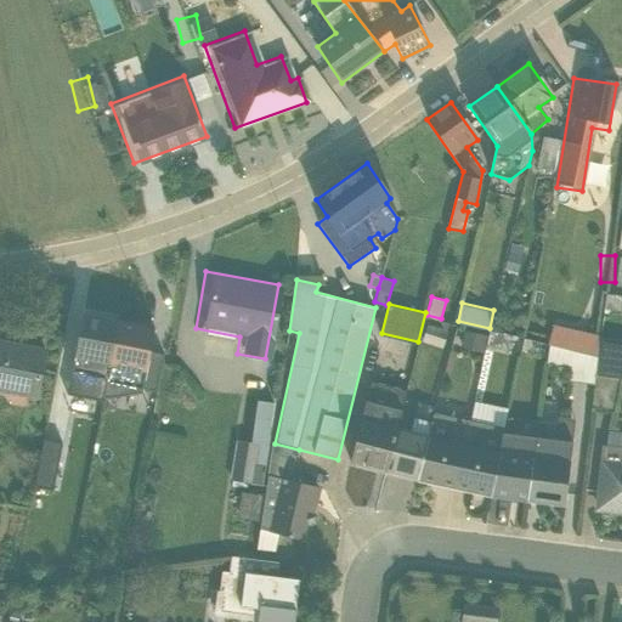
[(107,379),(118,322),(83,315),(72,373),(107,379)]
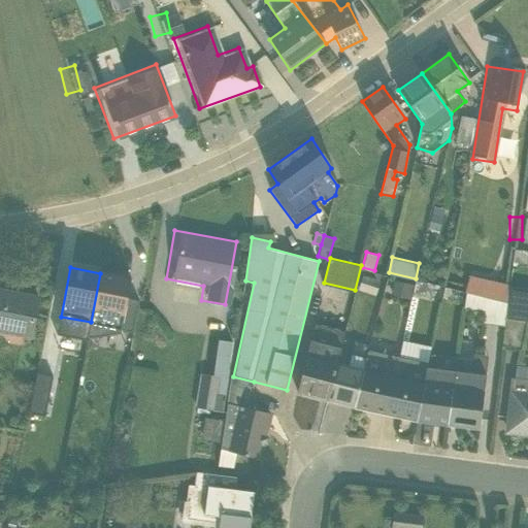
[(130,278),(100,273),(91,322),(133,330),(139,301),(127,298),(130,278)]
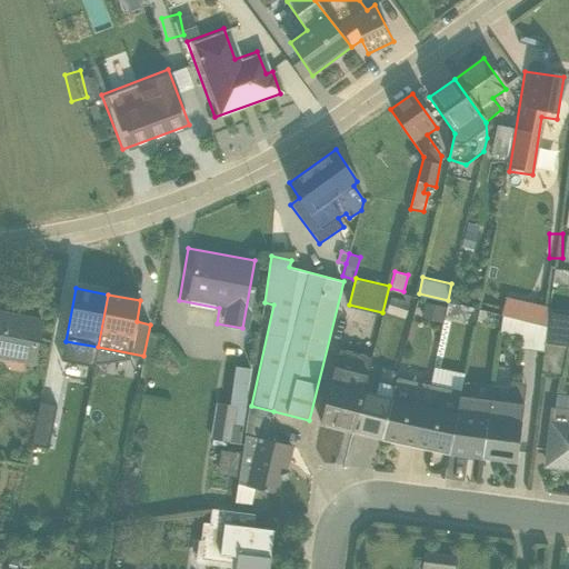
[(549,305),(507,295),(500,312),(503,312),(500,330),(522,333),(520,347),(543,349),(545,339),(549,305)]
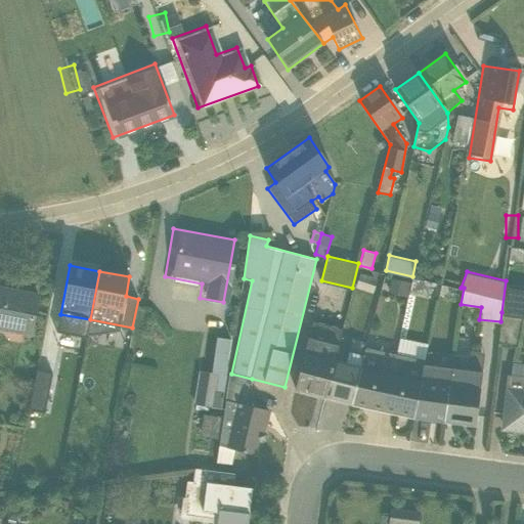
[(377,277),(359,272),(355,286),(373,292),(377,277)]
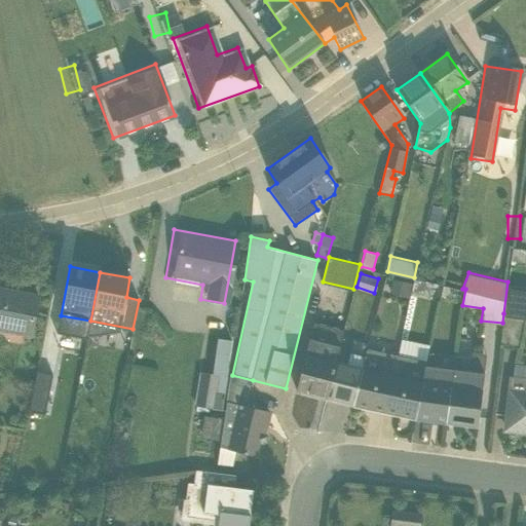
[(411,283),(392,278),(389,293),(408,297),(411,283)]
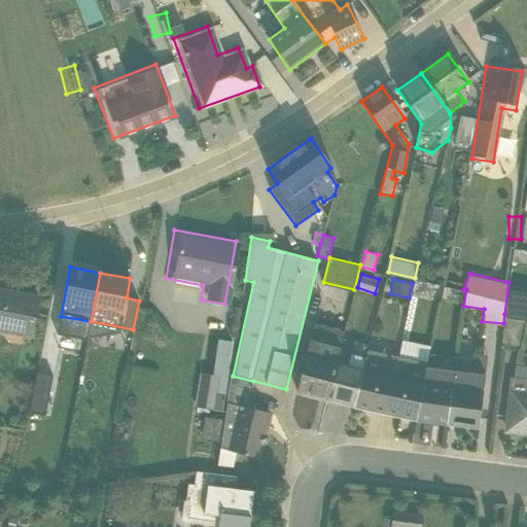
[(426,281),(415,279),(412,290),(424,293),(426,281)]
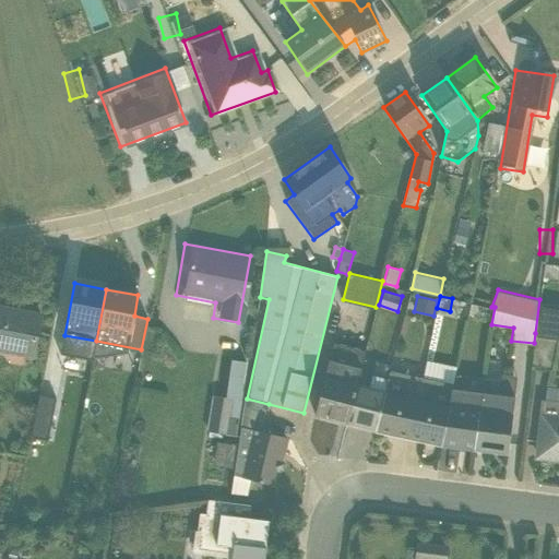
[(558,301),(539,299),(535,333),(558,335),(558,301)]
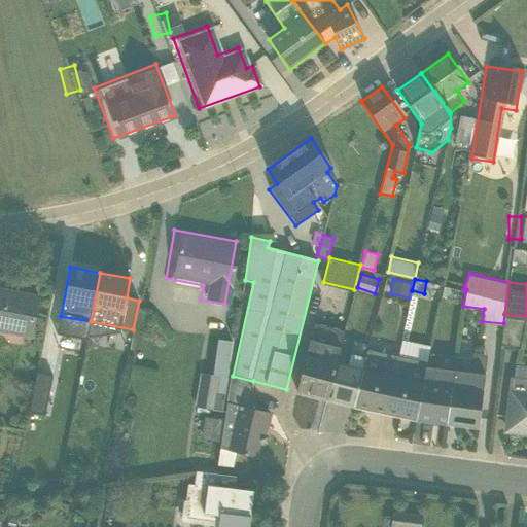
[(0,331),(24,337),(32,295),(0,288),(0,331)]
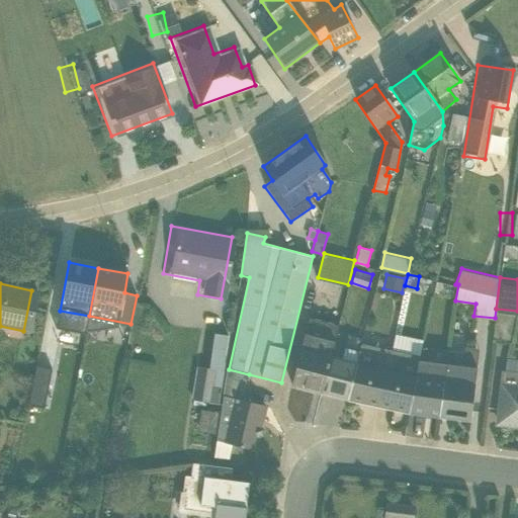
[(291,385),(321,393),(331,356),(338,327),(309,320),(291,385)]
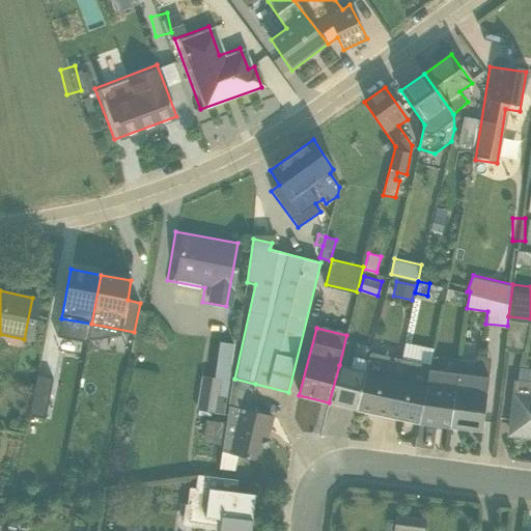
[(356,410),(388,416),(400,360),(370,354),(369,361),(356,410)]
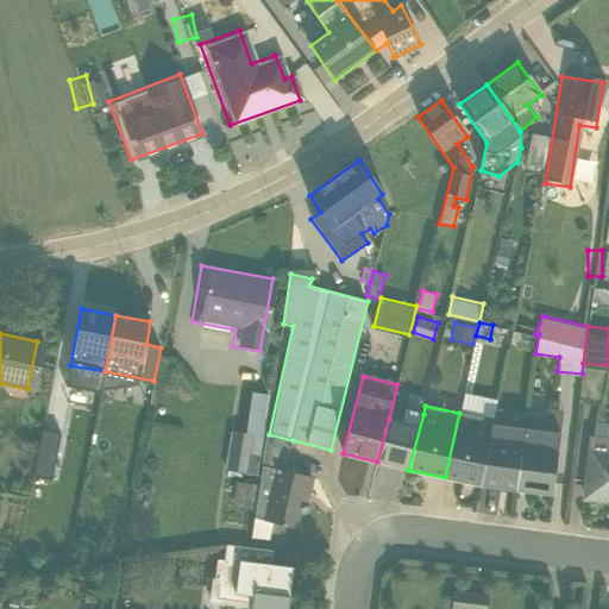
[(408,470),(424,414),(405,409),(401,421),(389,419),(377,462),(408,470)]
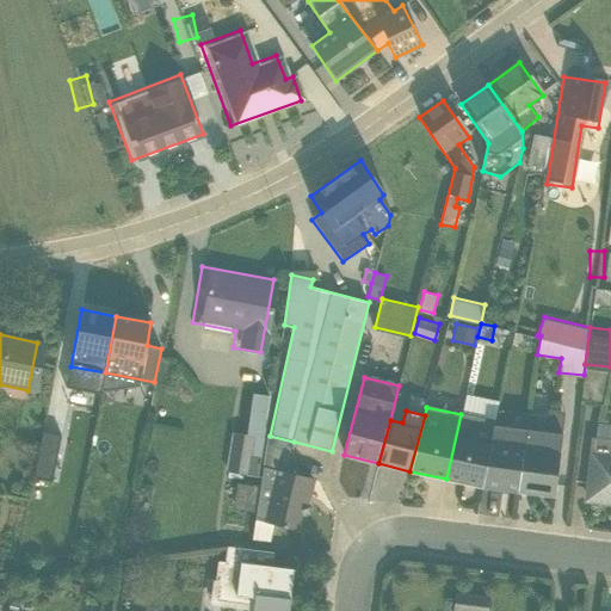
[(518,492),(554,497),(565,413),(547,411),(547,417),(529,414),(526,431),(518,492)]
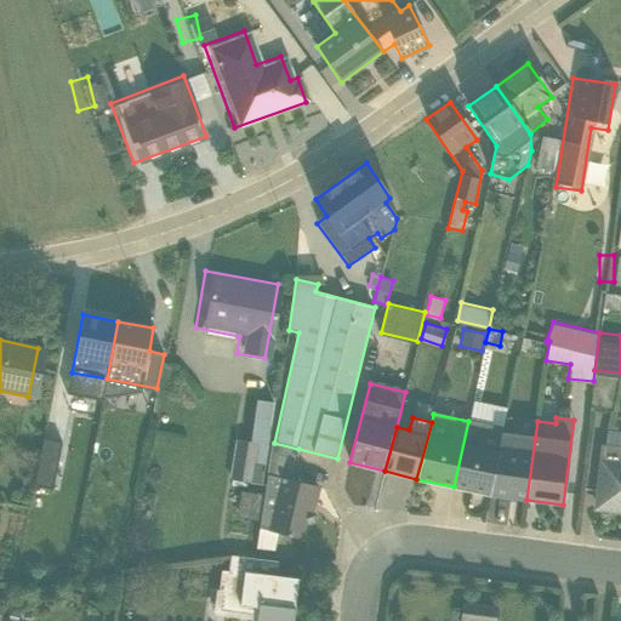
[(502,428),(468,421),(454,486),(489,495),(502,433),(502,428)]
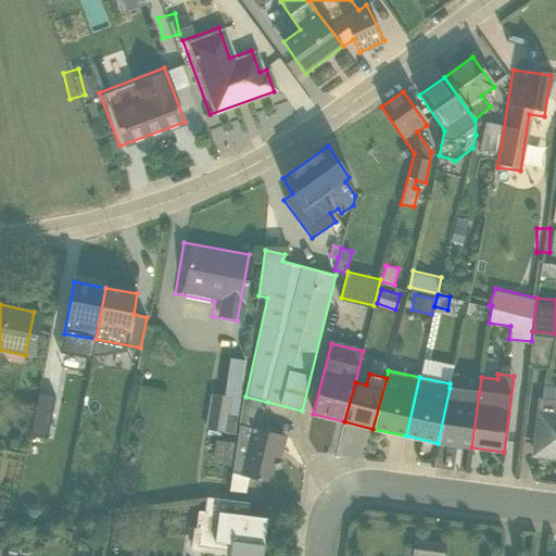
[(471,447),(479,392),(450,388),(438,443),(471,447)]
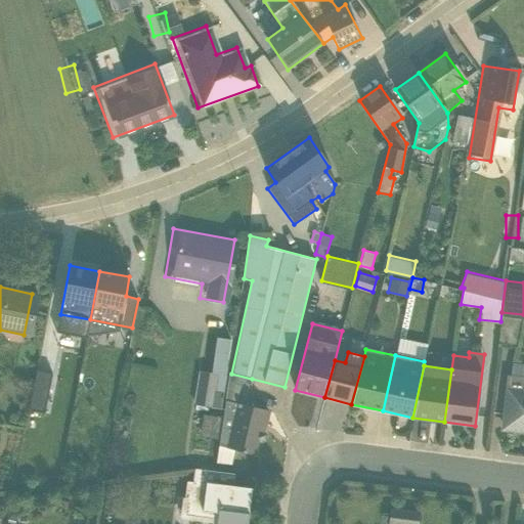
[(235,450),(257,456),(267,412),(245,404),(252,379),(231,374),(225,401),(216,464),(231,466),(235,450)]
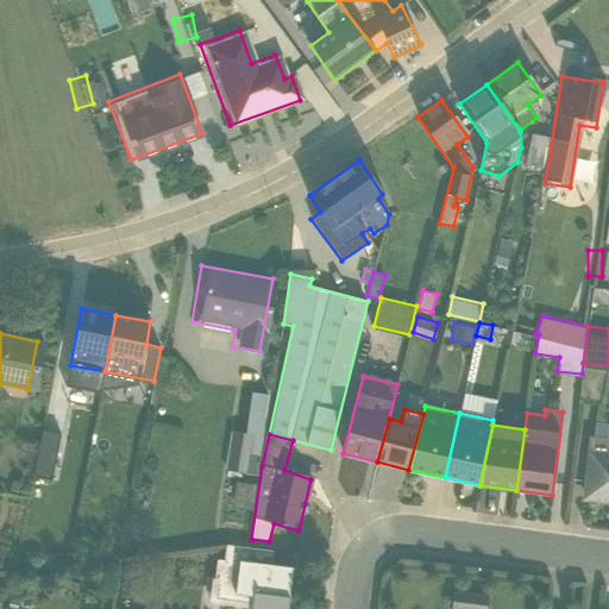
[(608,504),(608,438),(594,437),(585,501),(608,504)]
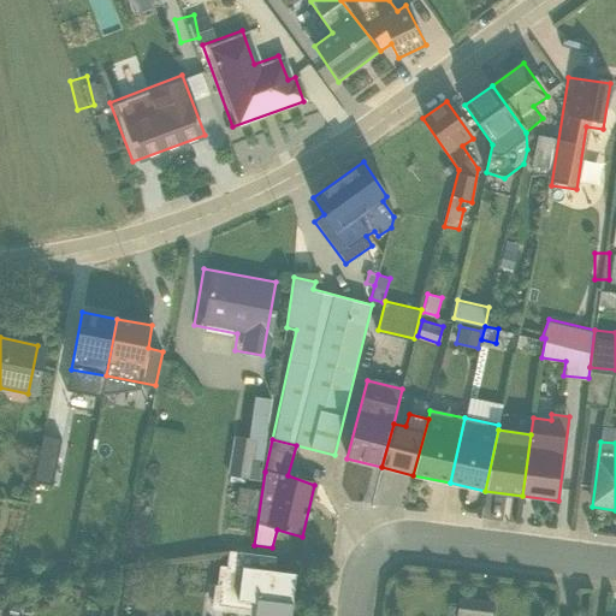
[(246,615),(286,615),(291,576),(252,572),(246,615)]
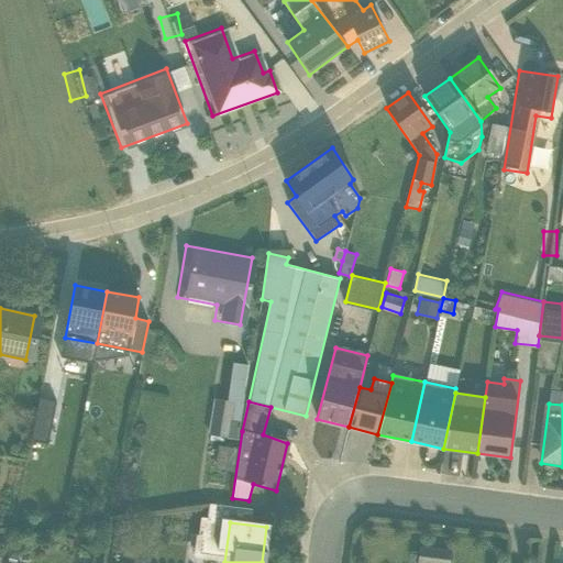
[(449,562),(451,549),(420,544),(417,562),(449,562)]
